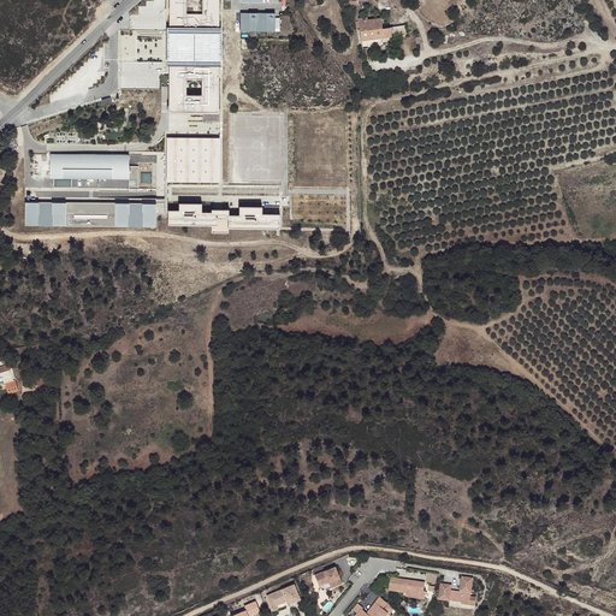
[(202,0),(150,0),(154,39),(205,35),(202,0)]
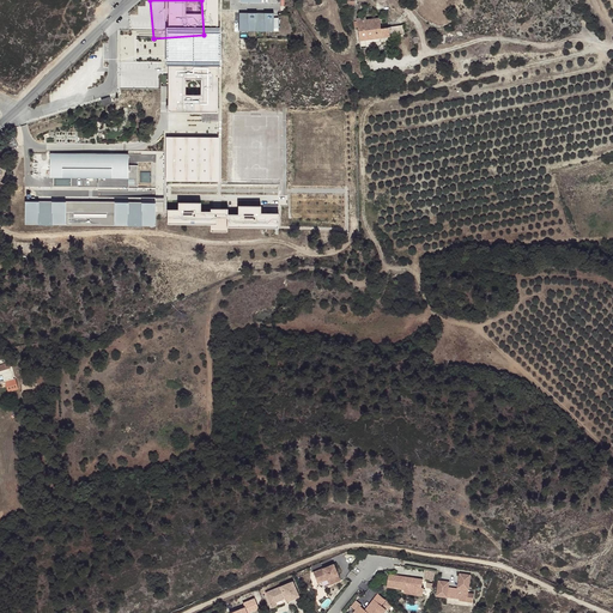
[(258,13),(223,14),(224,34),(259,31),(259,28),(263,28),(262,18),(258,18),(258,13)]
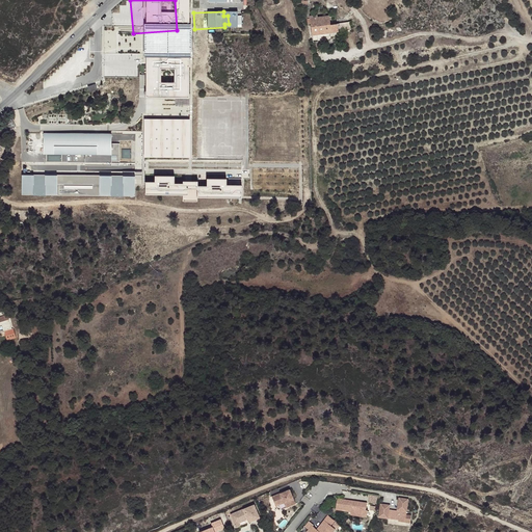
[(317,34),(338,31),(346,30),(345,23),(337,24),(330,25),(328,17),(310,19),(310,22),(311,28),(313,44),(318,43),(317,34)]
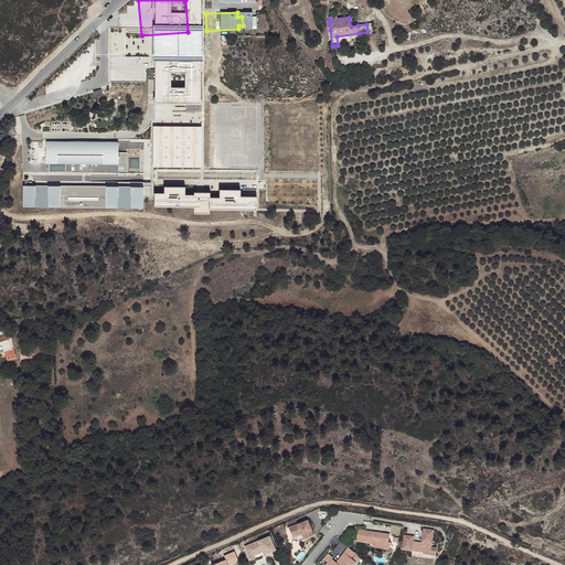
[(196,55),(195,36),(164,39),(166,57),(196,55)]
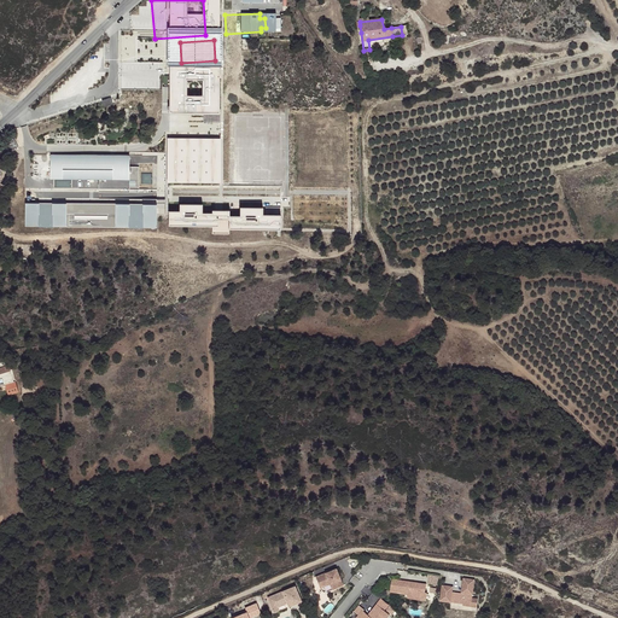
[(174,127),(181,127),(179,83),(159,85),(163,140),(173,139),(173,133),(174,133),(174,127)]
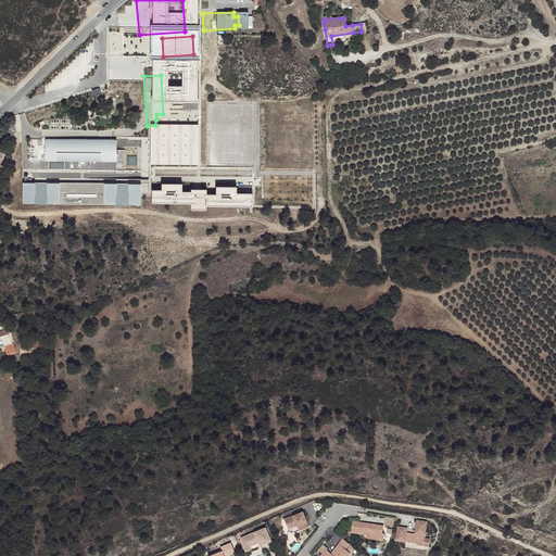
[(95,97),(92,90),(84,92),(86,99),(95,97)]
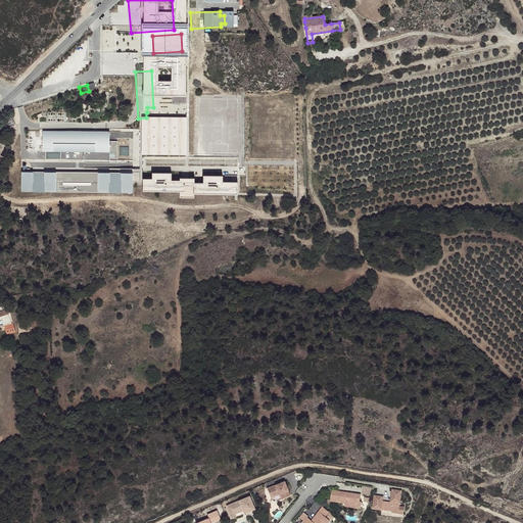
[(229,123),(228,100),(190,102),(191,125),(229,123)]
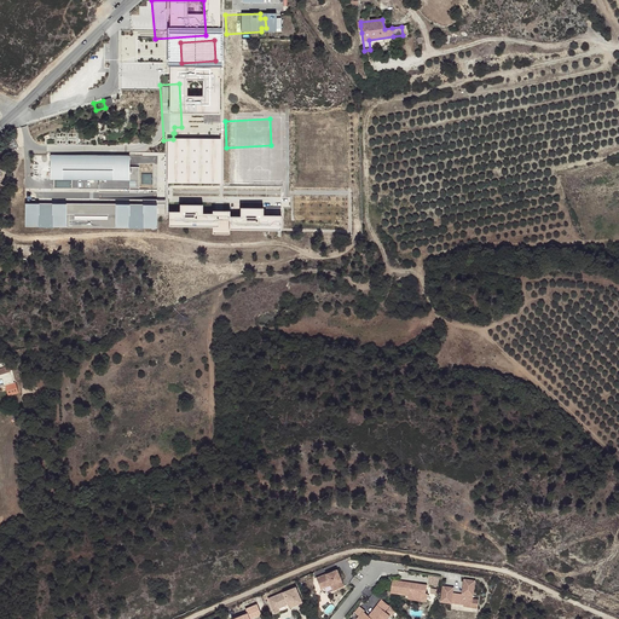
[(184,158),(181,127),(174,127),(174,133),(173,133),(173,139),(163,140),(163,146),(168,146),(168,160),(184,158)]
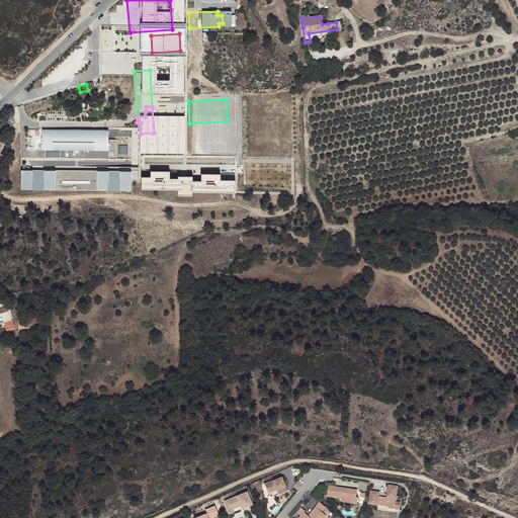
[(267,115),(267,125),(289,125),(288,115),(267,115)]
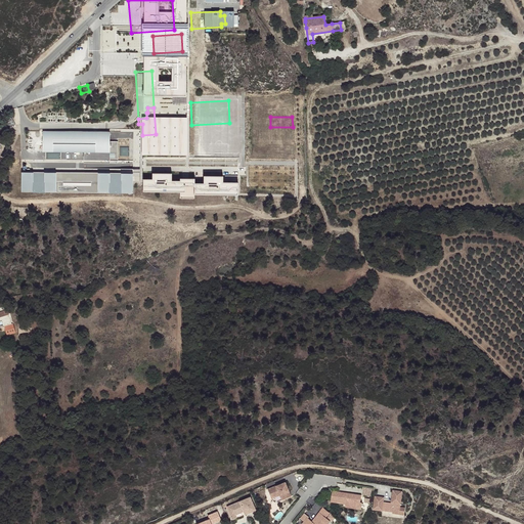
[(142,124),(138,124),(141,173),(182,171),(179,137),(156,138),(156,134),(142,135),(142,124)]
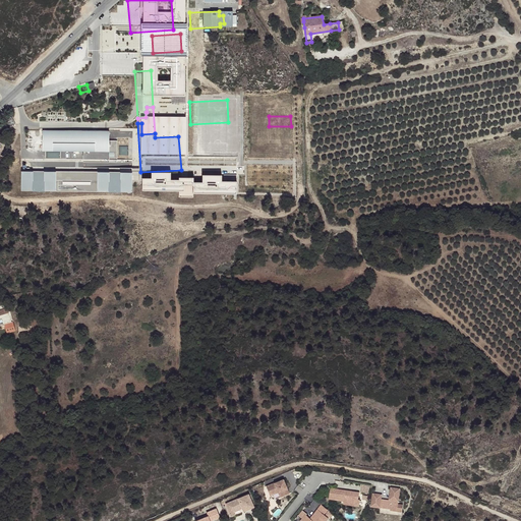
[(43,151),(109,151),(109,131),(43,130),(43,151)]
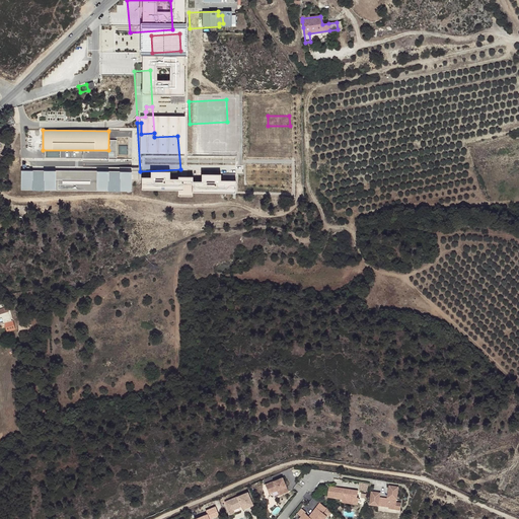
[(16,329),(14,320),(5,322),(8,331),(16,329)]
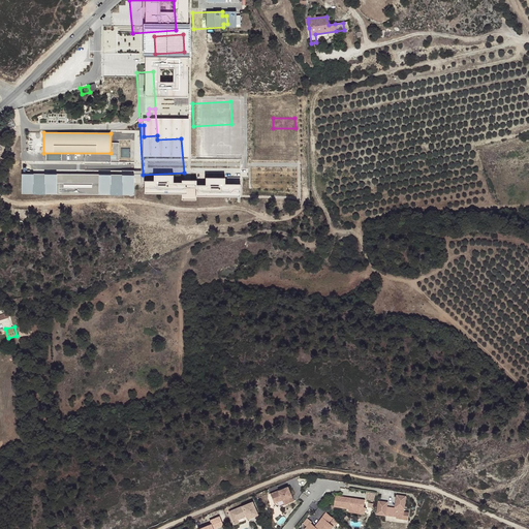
[(288,486),(270,493),(273,501),(281,498),(282,499),(284,499),(286,504),(294,500),(288,486)]
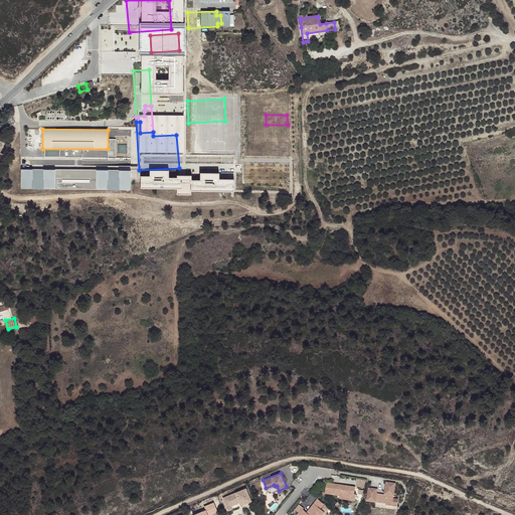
[(374,489),(369,488),(367,501),(386,503),(386,504),(393,505),(393,498),(395,483),(386,482),(385,494),(377,493),(377,490),(374,490),(374,489)]
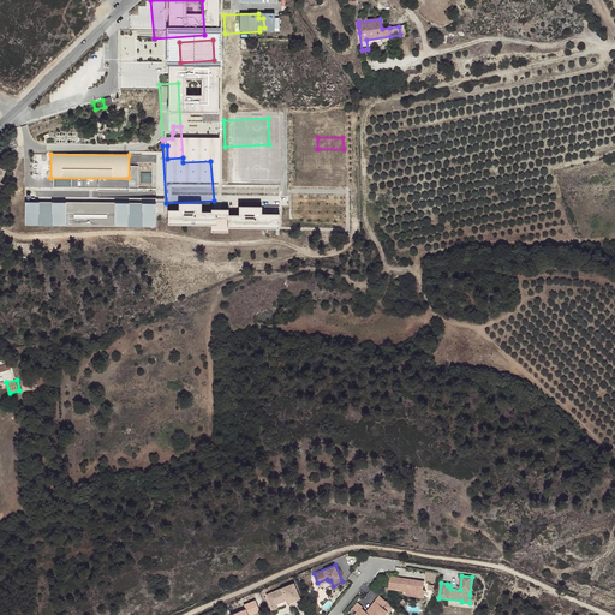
[(392,578),(389,590),(407,593),(422,596),(422,591),(424,592),(425,585),(412,583),(413,581),(392,578)]
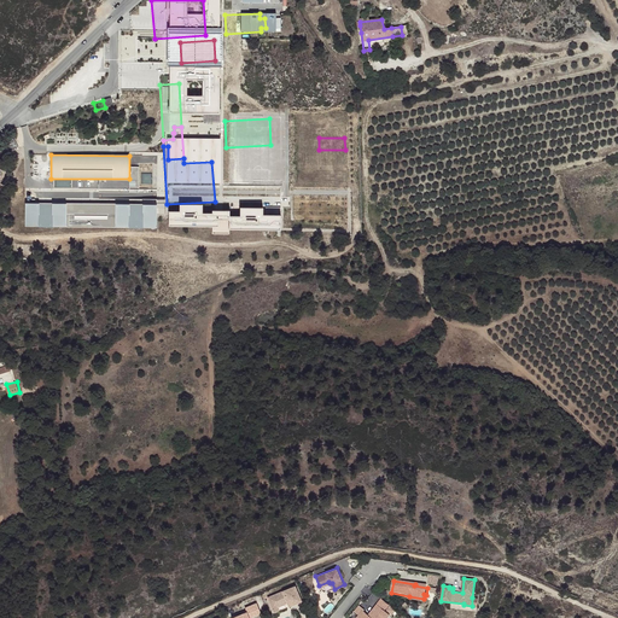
[(295,586),(267,596),(273,608),(278,606),(287,602),(289,606),(302,600),(295,586)]
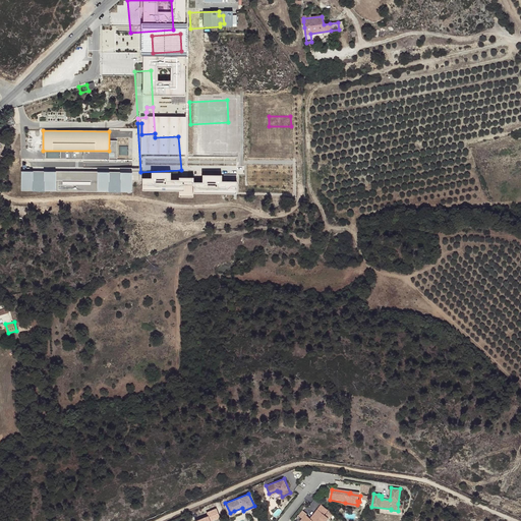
[(332,514),(321,505),(310,519),(305,515),(300,520),(323,520),(326,517),(329,519),(332,514)]
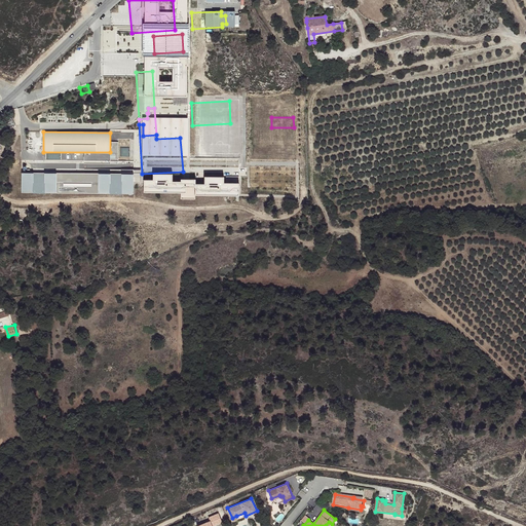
[(219,513),(209,517),(210,520),(197,525),(196,525),(212,525),(213,525),(212,524),(214,524),(214,525),(222,521),(219,513)]
